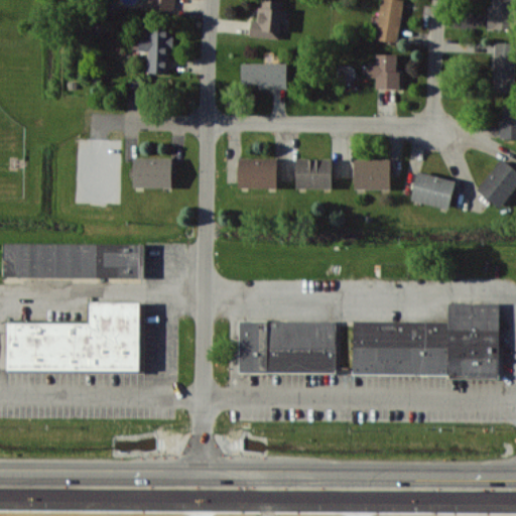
[(175,0),(149,0),(149,9),(175,10),(175,0)]
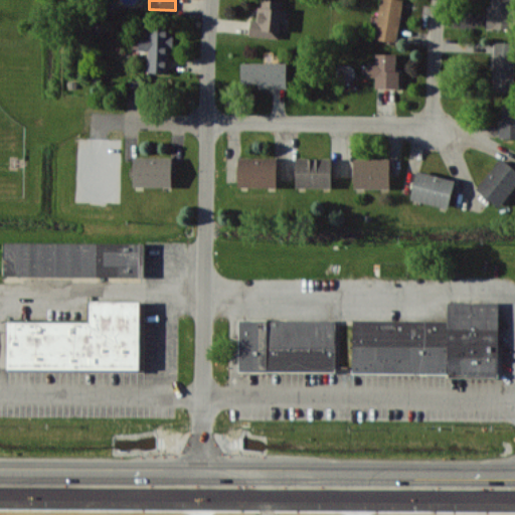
[(280,38),(282,22),(286,22),(288,9),(283,9),(284,1),(277,0),(259,0),(258,20),(251,19),(250,36),(280,38)]
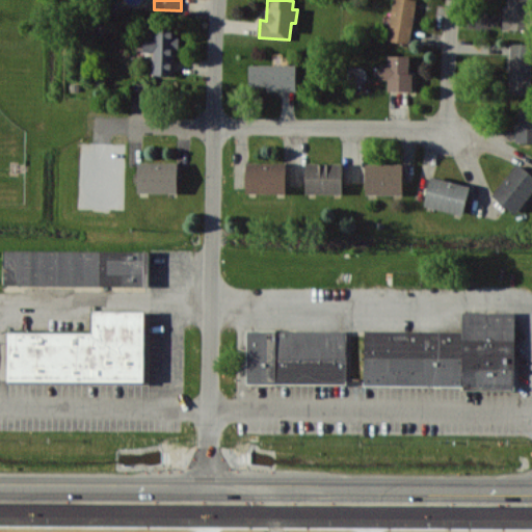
[(410,44),(418,0),(394,0),(388,40),(410,44)]
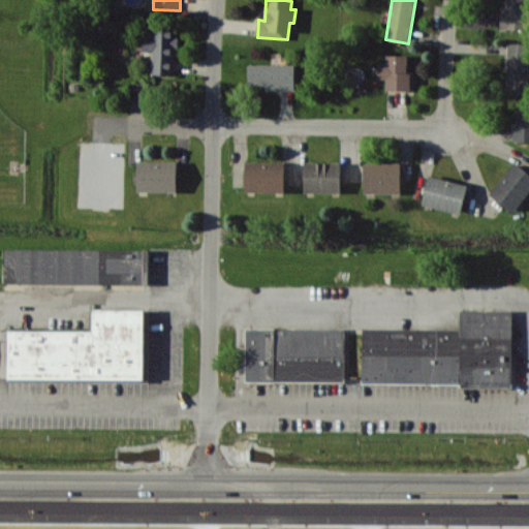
[(527,29),(527,0),(506,0),(506,8),(501,8),(500,29),(527,29)]
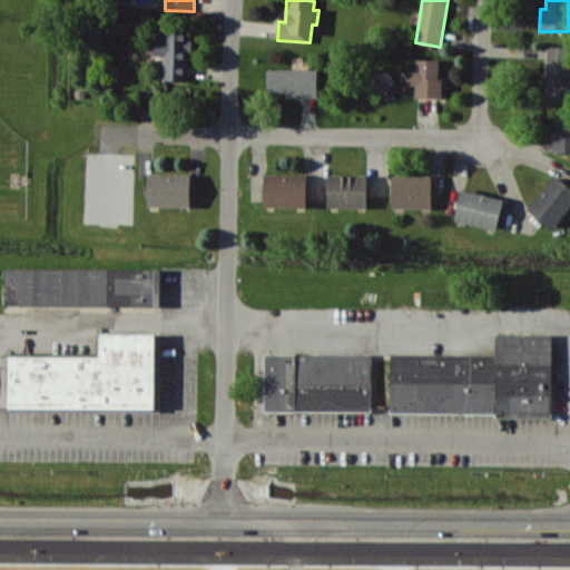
[(164,79),(187,80),(188,51),(193,51),(193,39),(186,39),(186,30),(165,30),(165,40),(148,40),(147,55),(164,55),(164,79)]
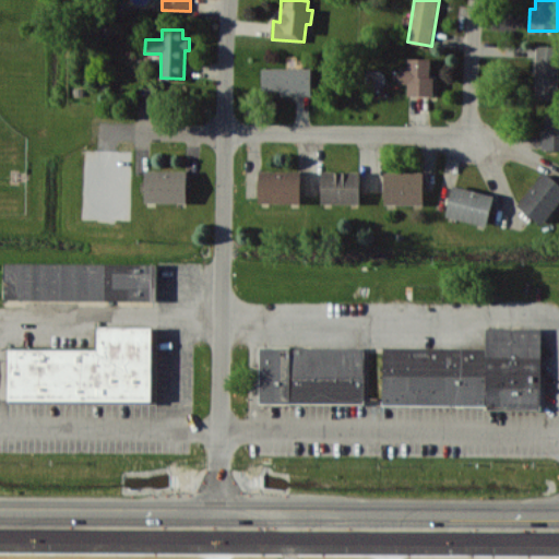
[(557,100),(558,46),(537,46),(535,99),(557,100)]
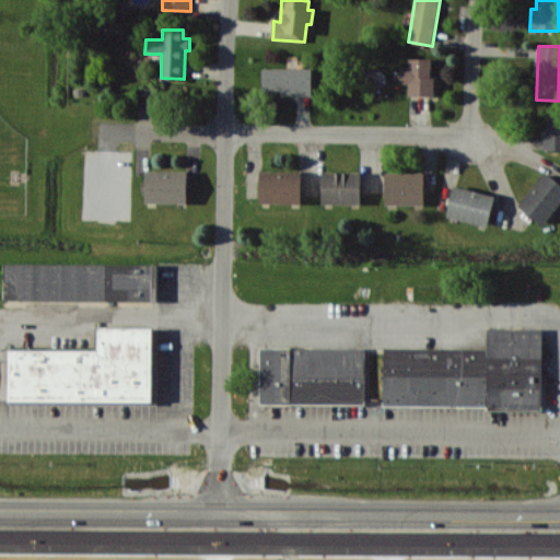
[(433,95),(434,58),(409,58),(409,67),(401,67),(401,83),(409,83),(409,95),(433,95)]
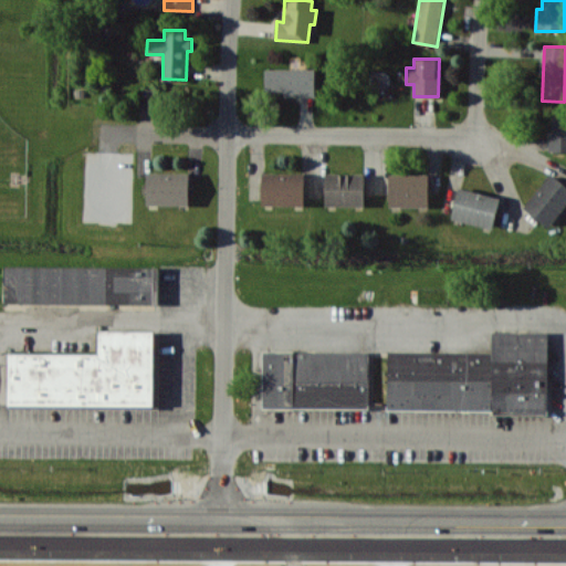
[(315,69),(265,69),(265,92),(284,92),(284,96),(316,96),(315,69)]
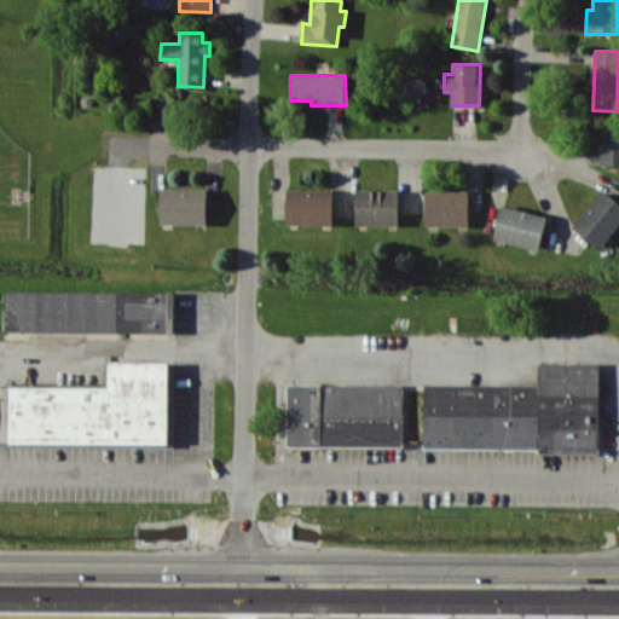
[(618,127),(603,127),(603,166),(618,165),(618,139),(618,127)]
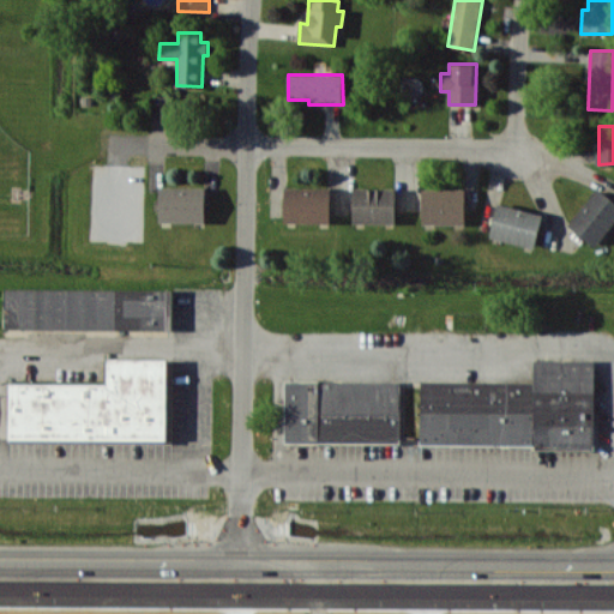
[(160,222),(206,223),(206,187),(161,187),(160,222)]
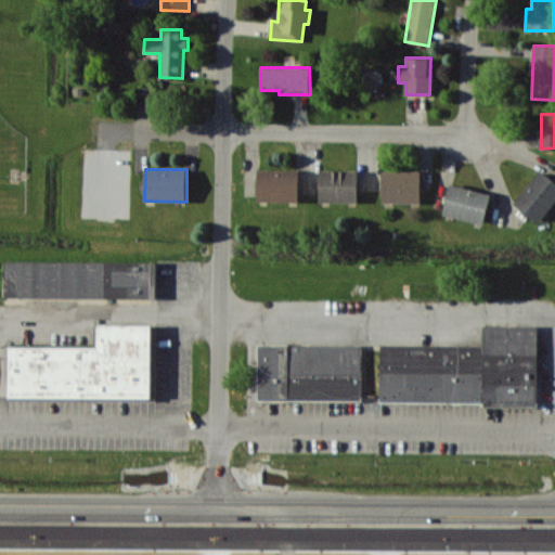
[(258,201),(299,202),(299,170),(258,169),(258,201)]
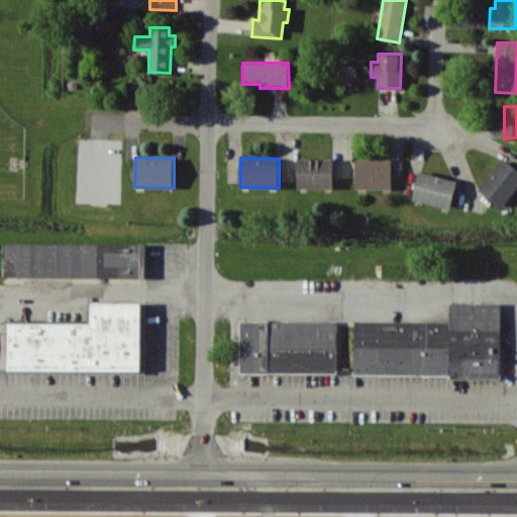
[(479,189),(502,208),(516,189),(516,168),(505,158),(479,189)]
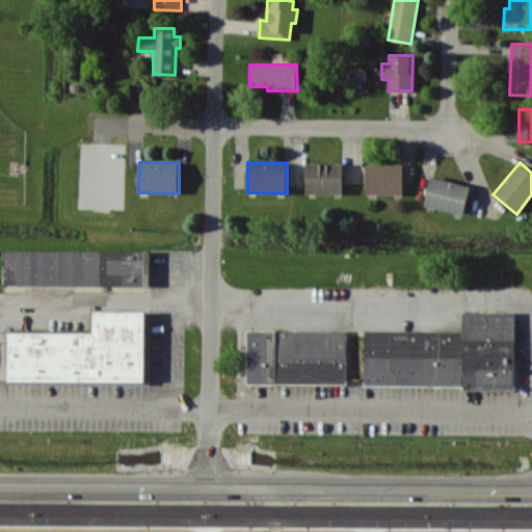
[(344,163),(308,163),(307,193),(343,194),(344,163)]
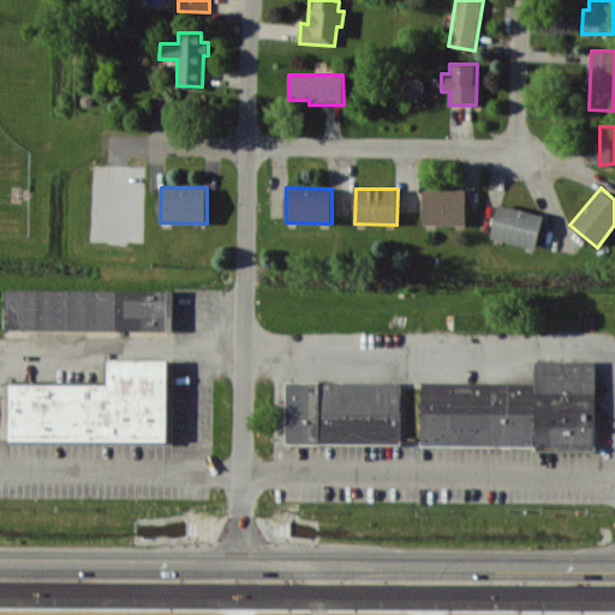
[(466,225),(467,190),(424,189),(423,225),(466,225)]
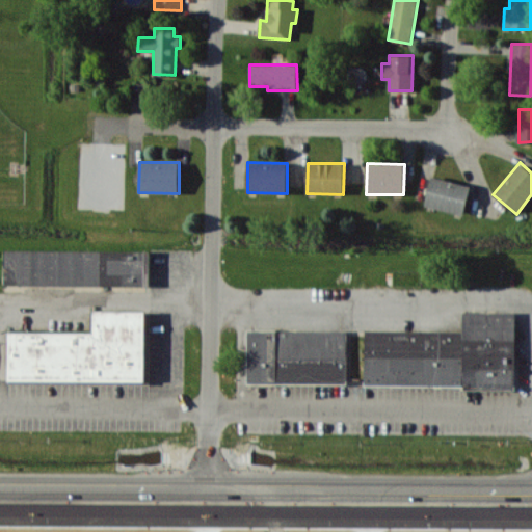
[(425,206),(464,215),(471,185),(432,176),(425,206)]
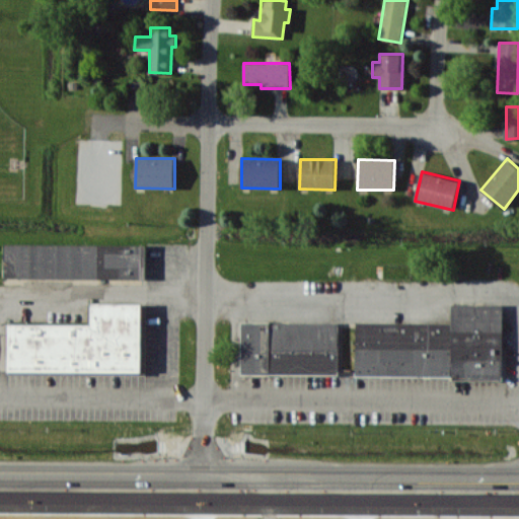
[(4,278),(146,280),(146,245),(5,243),(4,278)]
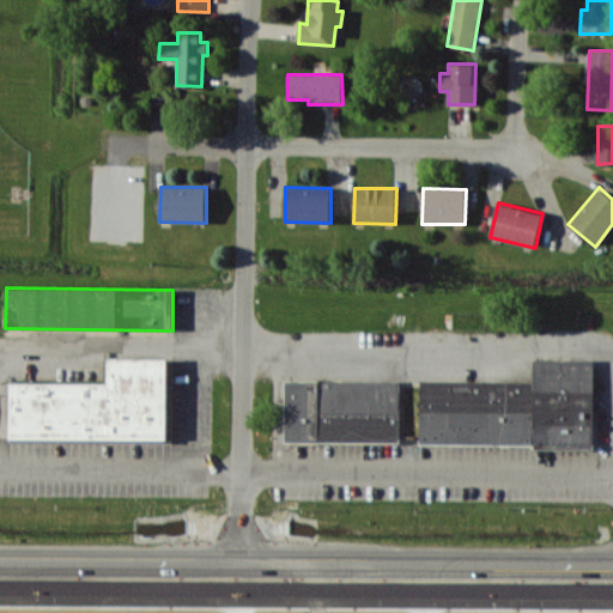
[(11,439),(169,439),(169,359),(109,359),(109,383),(11,383),(11,439)]
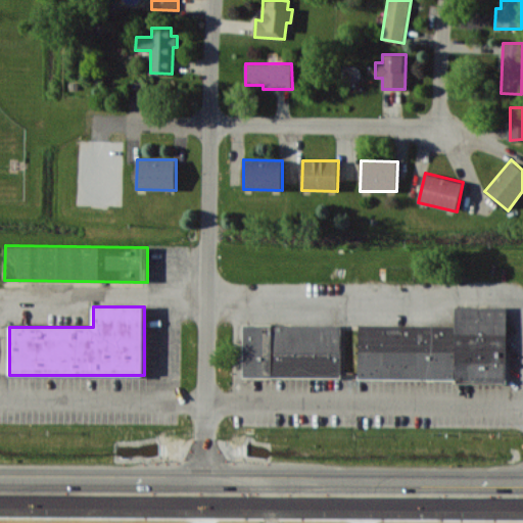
[(341,378),(342,325),(244,324),(243,377),(341,378)]
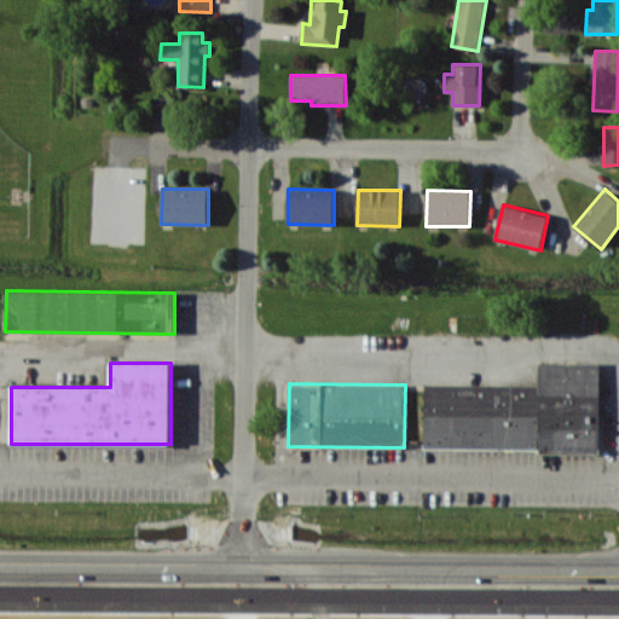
[(508,450),(510,387),(541,385),(545,450),(508,450)]
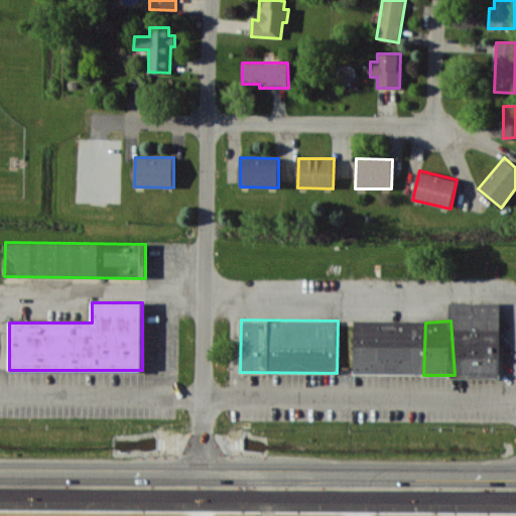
[(502,377),(455,375),(450,320),(502,320),(502,377)]
